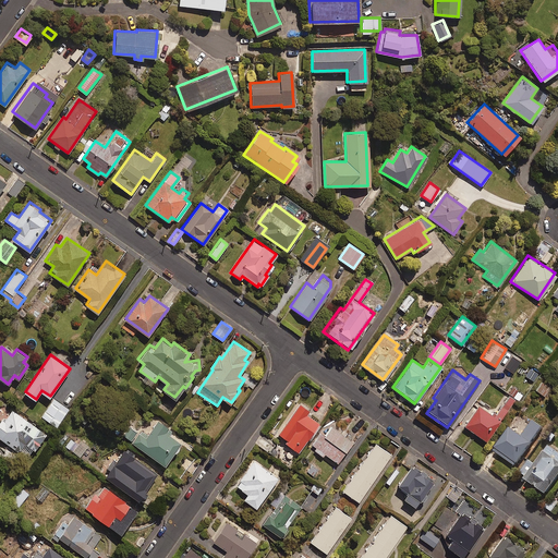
[(250,375),(244,383),(252,388),(257,381),(250,375)]
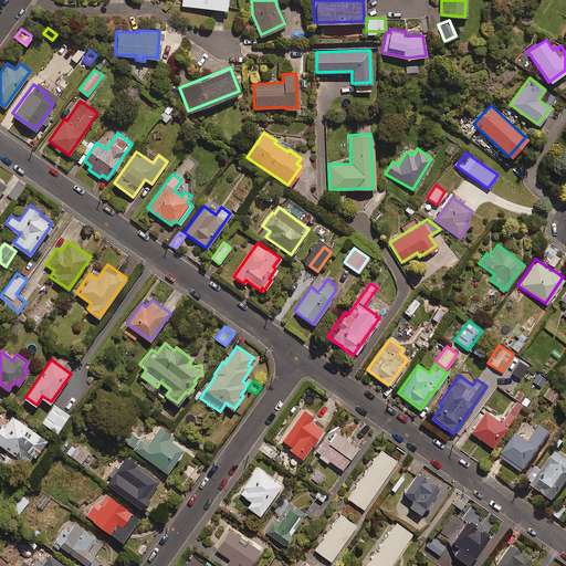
[(557,392),(548,387),(543,396),(552,401),(557,392)]
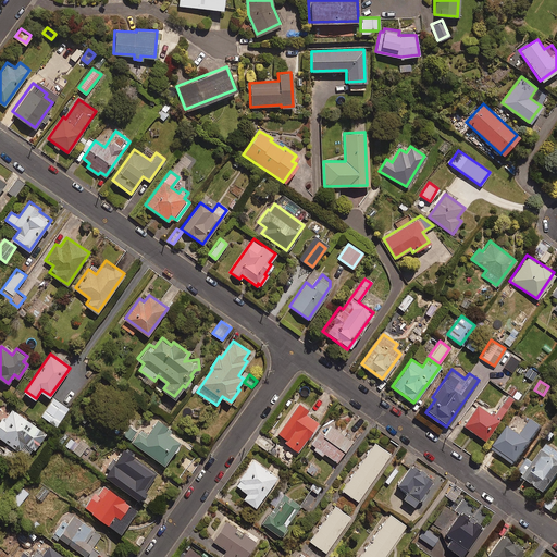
[(505,394),(491,415),(477,405),(462,424),(483,440),(512,399),(505,394)]
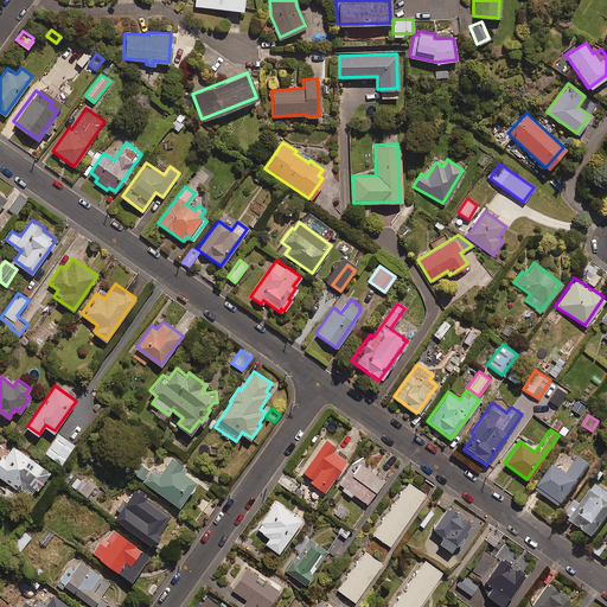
[(75,443),(58,433),(46,452),(62,462),(75,443)]
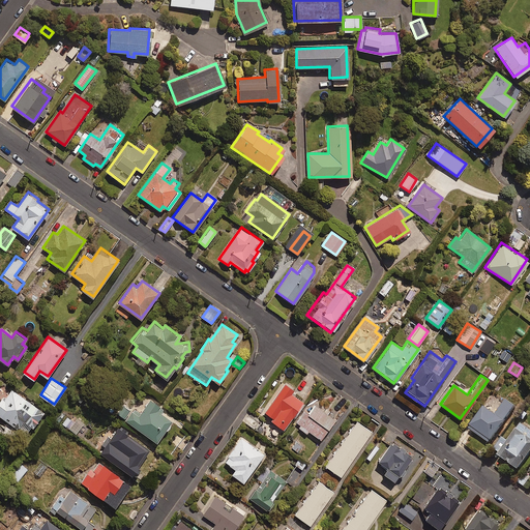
[(295,392),(283,383),(260,412),(282,429),(302,402),(293,395),(295,392)]
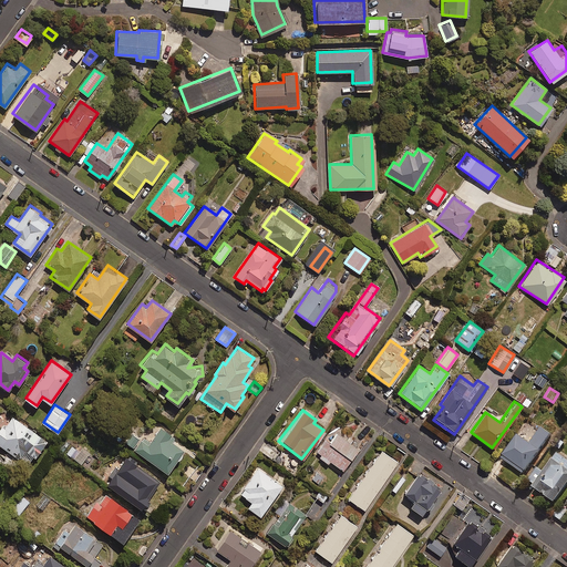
[(47,439),(12,415),(4,426),(2,425),(0,428),(0,443),(30,464),(47,439)]
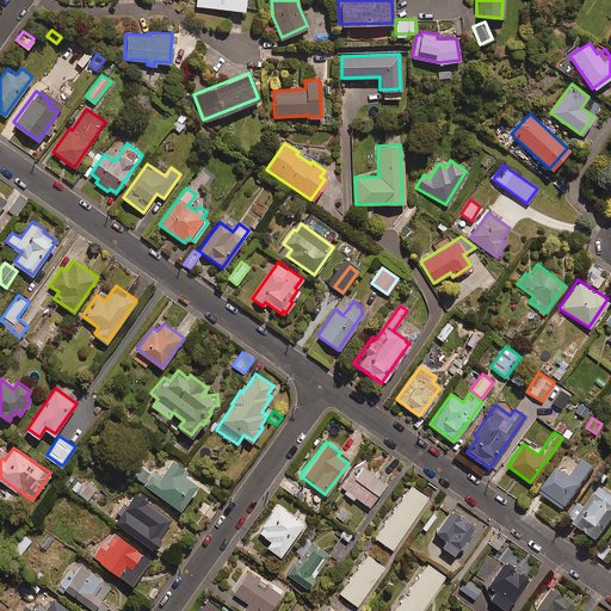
[(189,470),(172,458),(160,477),(142,466),(135,476),(181,508),(199,482),(186,473),(189,470)]
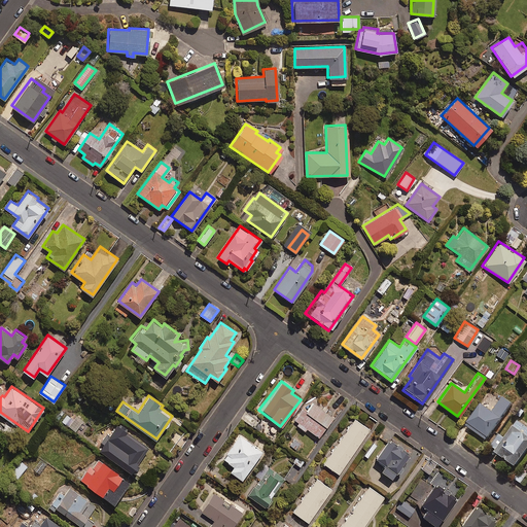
[(512,403),(502,397),(492,412),(481,403),(465,426),(487,441),(512,403)]
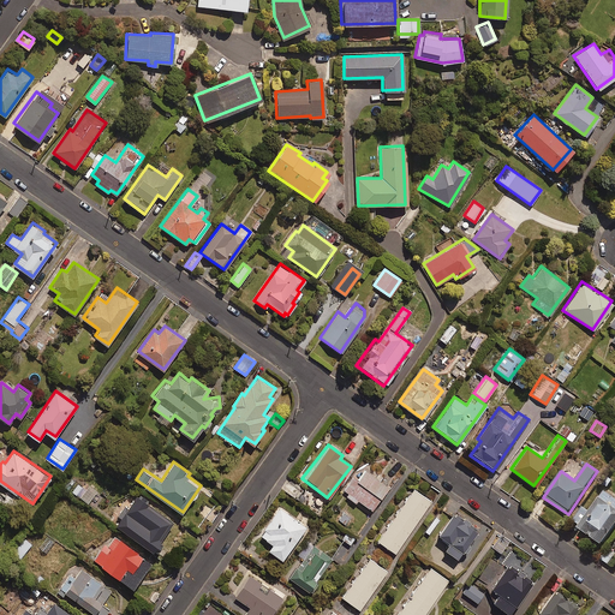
[(387,487),(363,470),(357,479),(353,477),(344,490),(370,509),(387,487)]
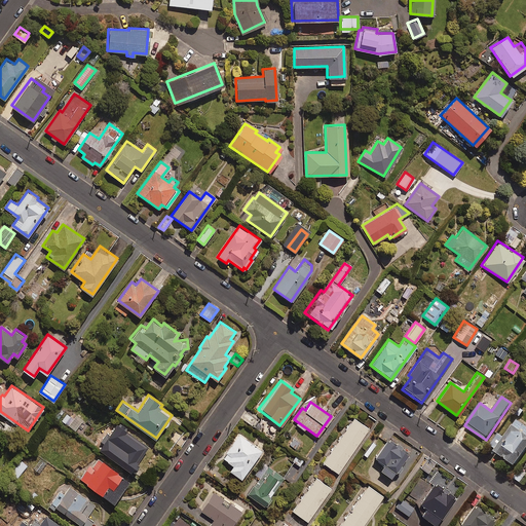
[(368,428),(353,418),(323,462),(337,473),(368,428)]
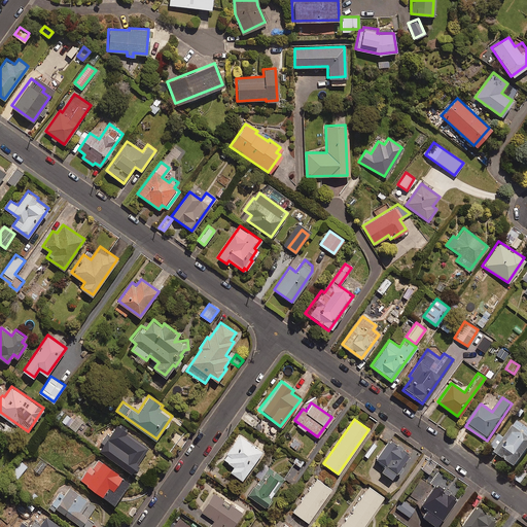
[(526,426),(517,420),(504,438),(498,434),(489,448),(516,466),(526,450),(526,426)]
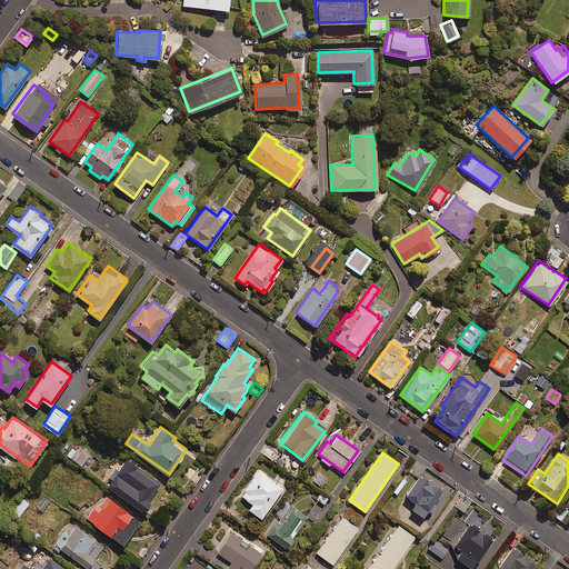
[(161,482),(127,458),(108,485),(142,509),(161,482)]
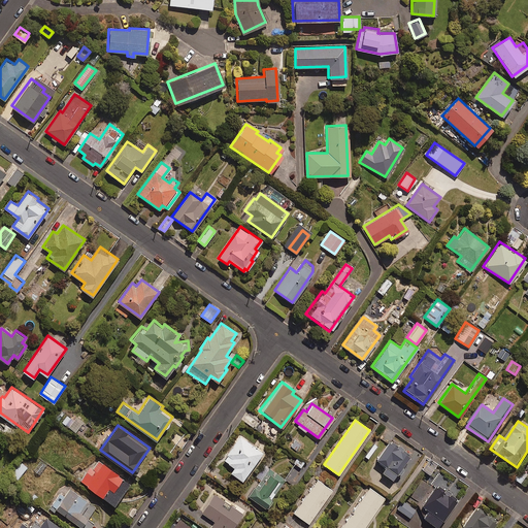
[(263,451),(240,435),(224,458),(235,466),(231,471),(242,480),(263,451)]
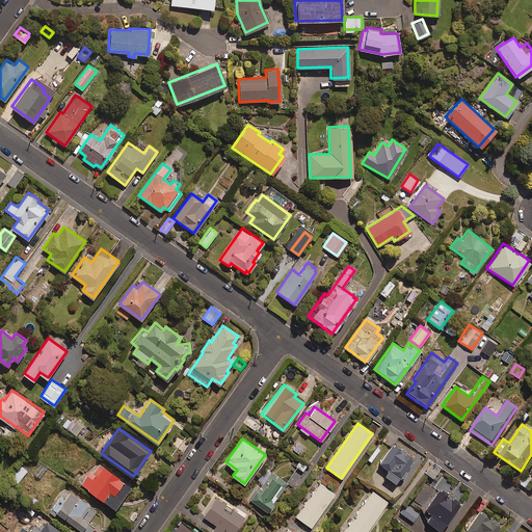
[(411,459),(391,446),(379,463),(388,469),(383,475),(396,483),(411,459)]
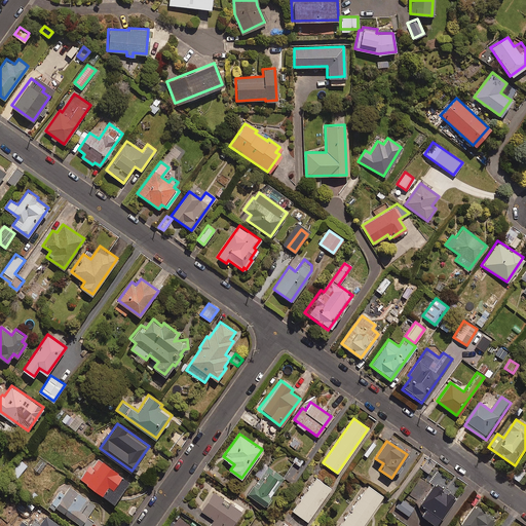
[(129,481),(97,456),(81,479),(114,502),(129,481)]
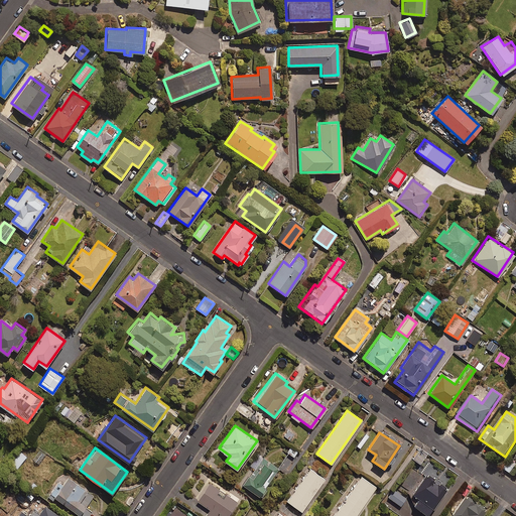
[(427,453),(420,447),(412,459),(419,464),(427,453)]
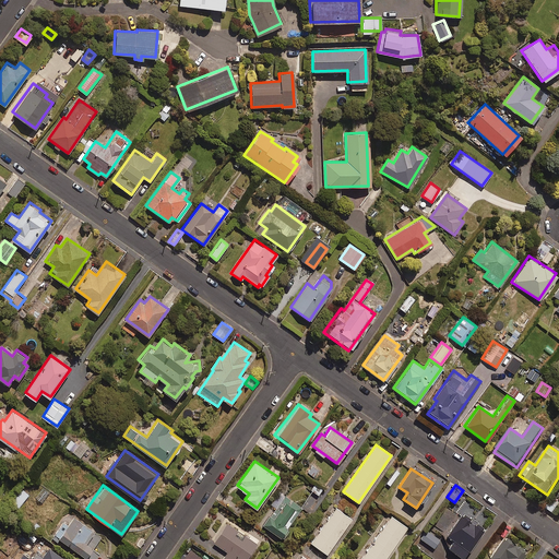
[(301,507),(280,491),(271,506),(274,507),(262,524),(282,537),(301,507)]
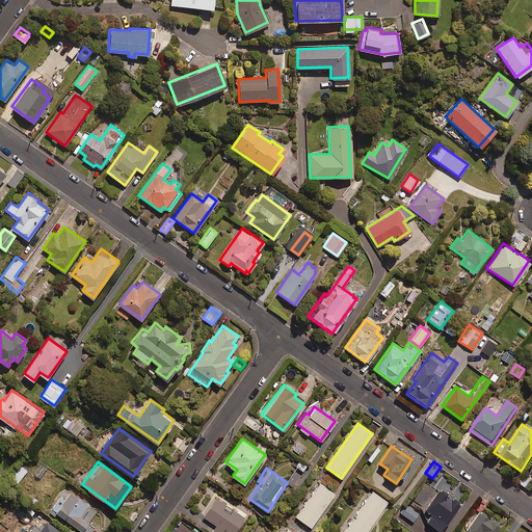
[(334,494),(319,483),(295,516),(310,527),(334,494)]
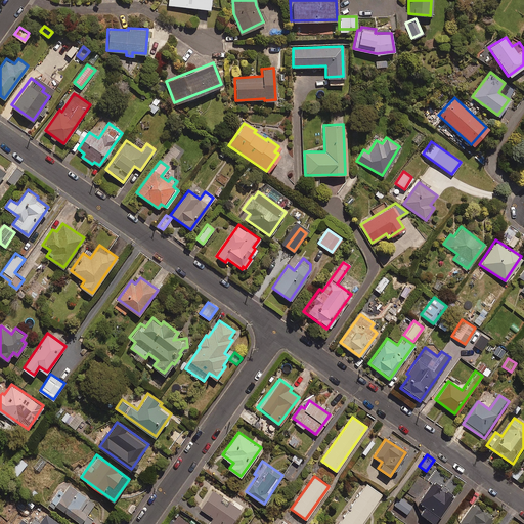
[(453,495),(429,477),(411,499),(424,509),(420,514),(433,523),(453,495)]
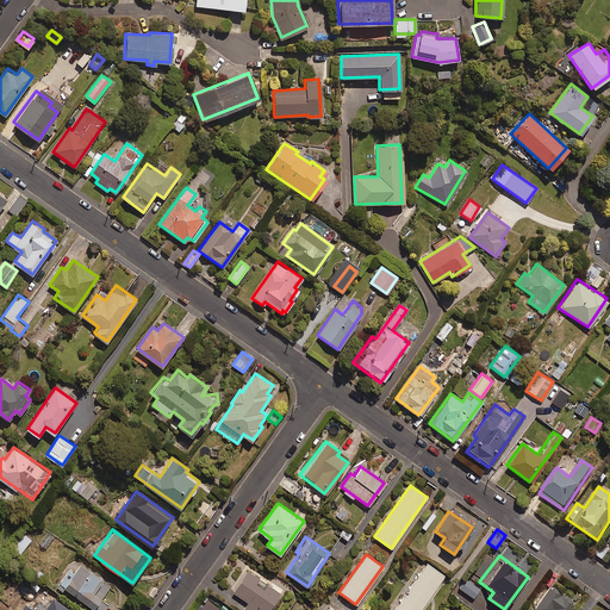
[(112,586),(81,564),(74,574),(68,570),(56,586),(62,591),(64,587),(95,609),(112,586)]
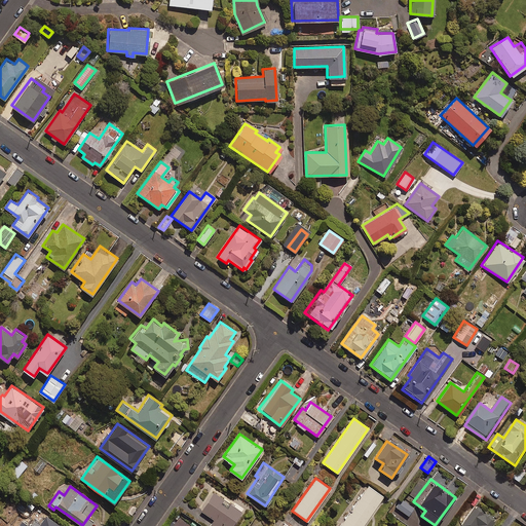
[(362,525),(383,496),(368,486),(339,525),(362,525)]
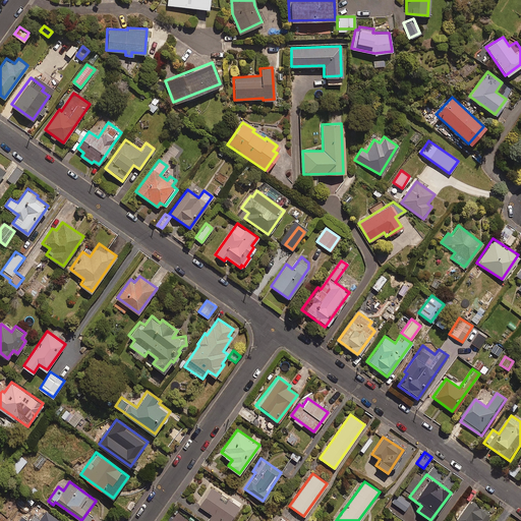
[(229,520),(240,507),(212,487),(199,505),(212,514),(207,520),(229,520)]
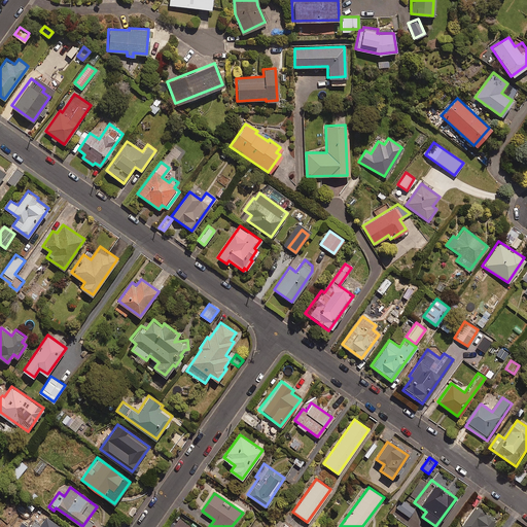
[(415,508),(401,499),(395,507),(409,517),(415,508)]
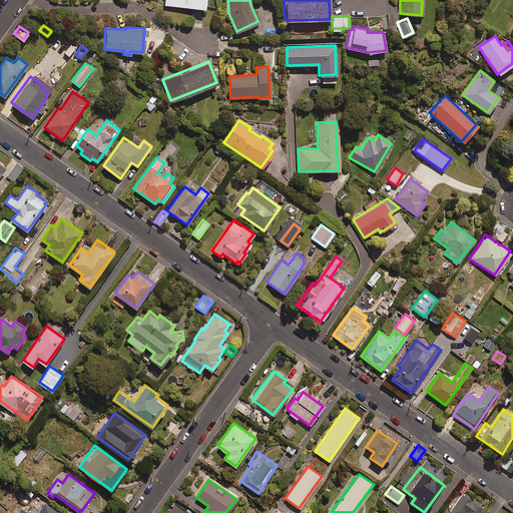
[(477,512),(482,507),(461,492),(447,511),(450,512),(477,512)]
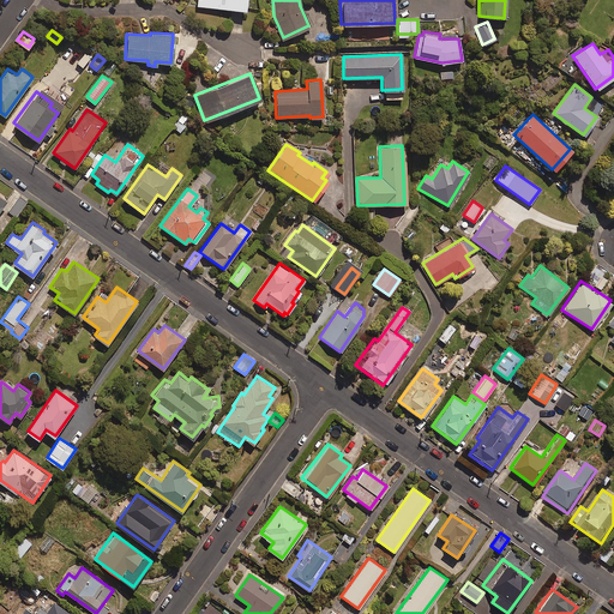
[(72,613),(47,596),(35,613),(26,607),(22,613),(72,613)]
